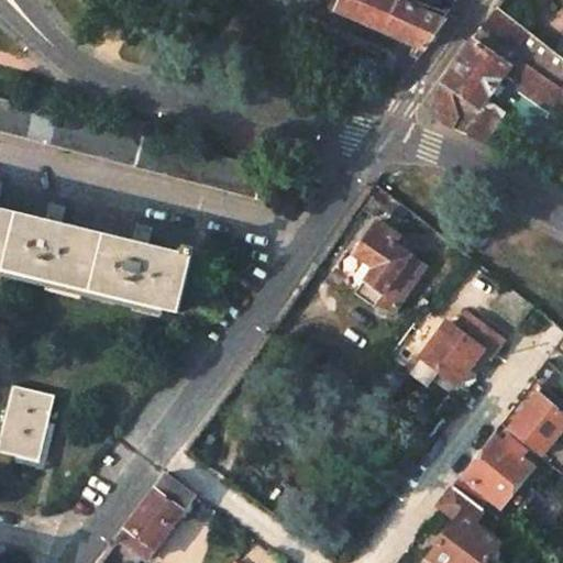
[(341,0),(340,11),(417,44),(426,48),(445,20),(442,19),(398,0),(341,0)]
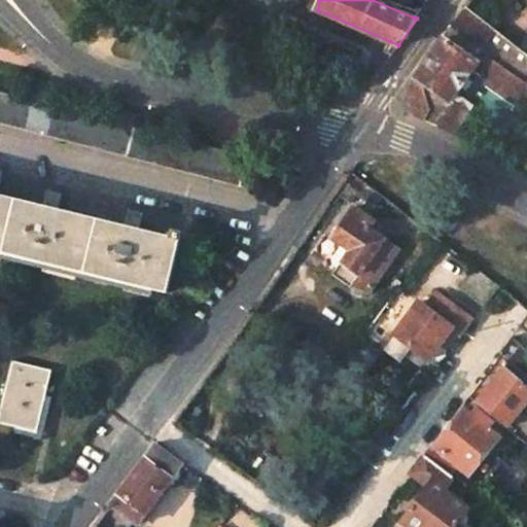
[(494,28),(465,6),(443,38),(415,77),(449,101),(470,69),(476,61),(472,59),(494,28)]
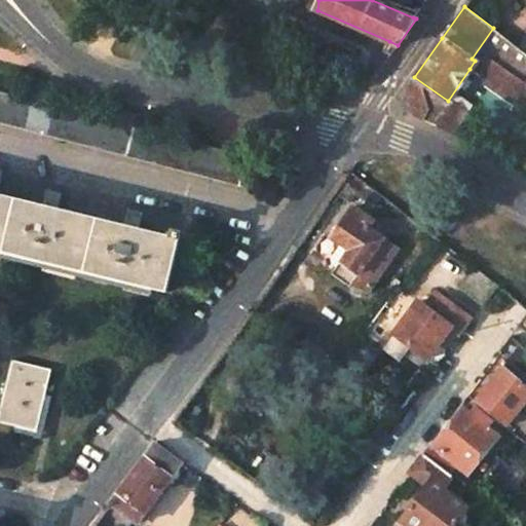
[(525,53),(493,28),(472,59),(475,61),(470,69),(481,76),(482,83),(518,108),(525,99),(525,98),(525,53)]
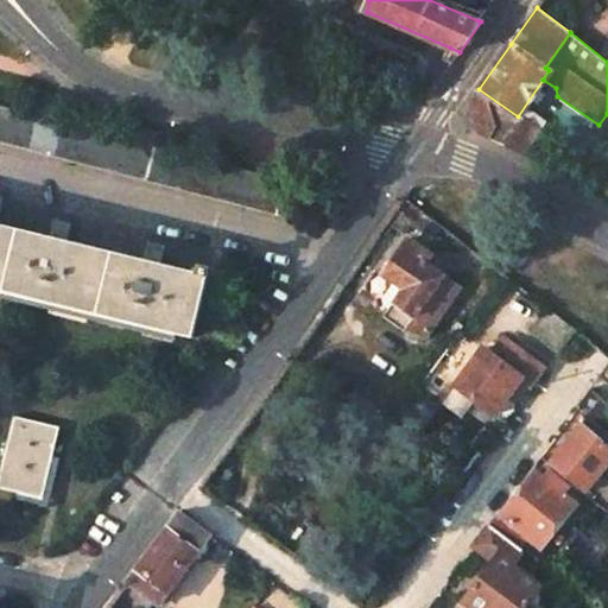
[(450,48),(444,56),(453,63),(460,52),(450,48)]
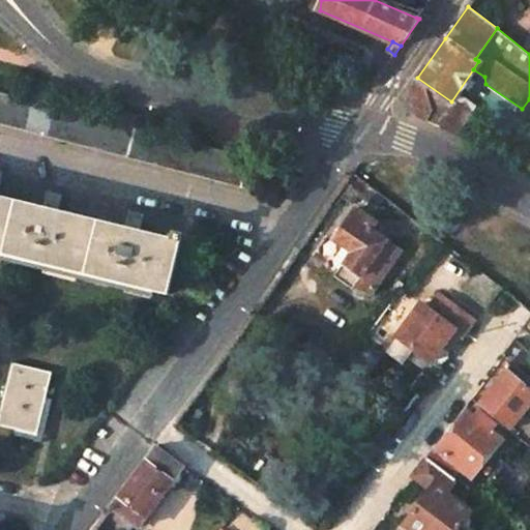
[(420,109),(457,135),(471,115),(451,101),(417,78),(409,90),(413,93),(413,96),(415,101),(418,106),(421,107),(420,109)]
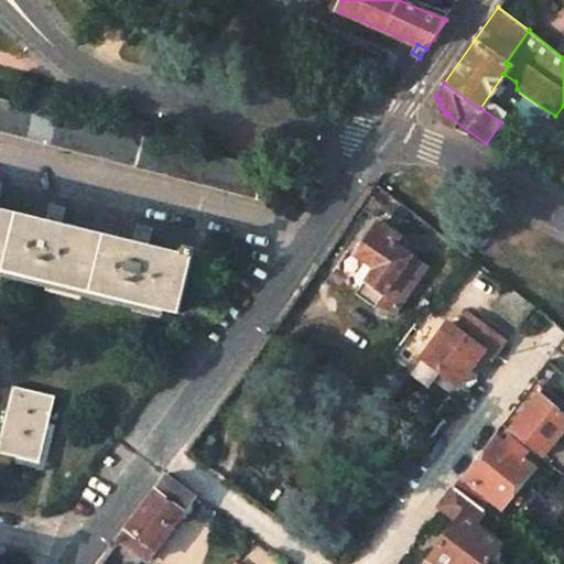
[(263,166),(0,97),(0,131),(256,198),(263,166)]
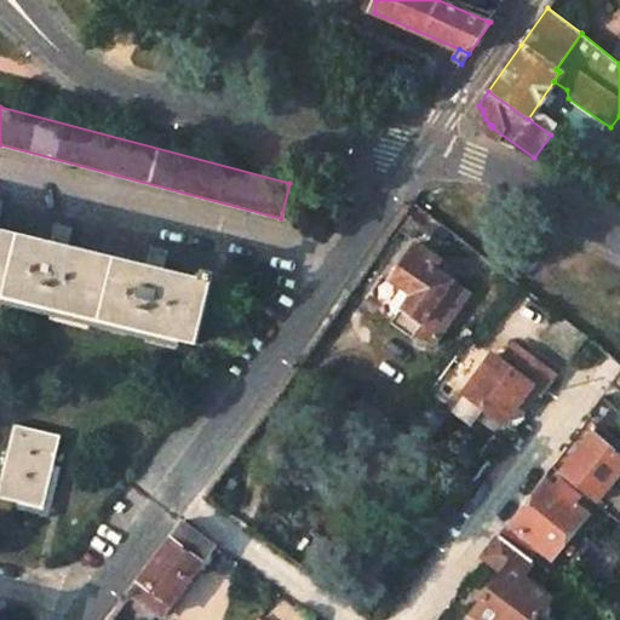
[(212,280),(0,228),(0,296),(196,344),(212,280)]
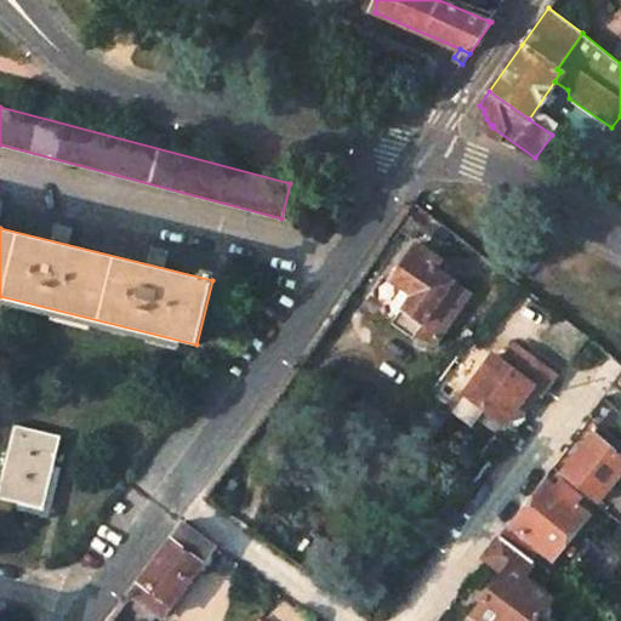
[(439,260),(416,244),(391,279),(403,288),(392,305),(391,312),(398,317),(393,323),(414,337),(437,346),(472,296),(451,281),(433,269),(439,260)]
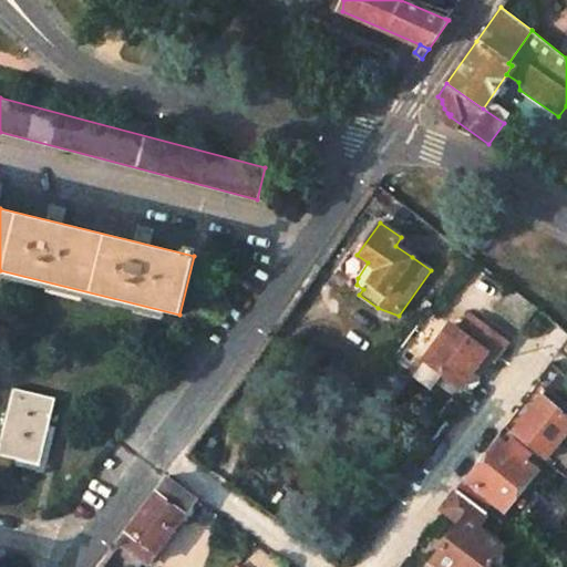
[(495,307),(523,328),(536,310),(509,288),(495,307)]
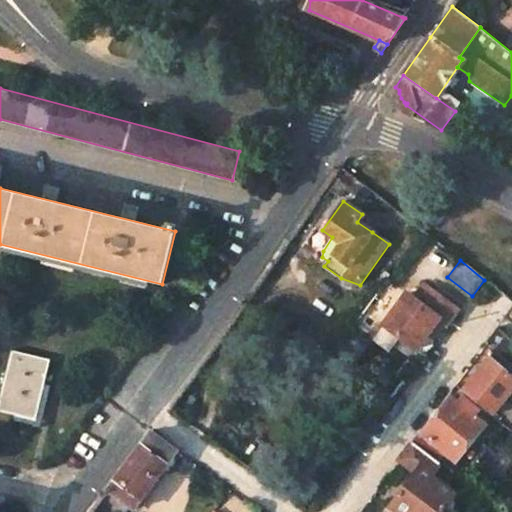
[(429,335),(439,322),(445,325),(446,326),(459,311),(426,286),(415,300),(408,295),(383,327),(416,351),(429,335)]
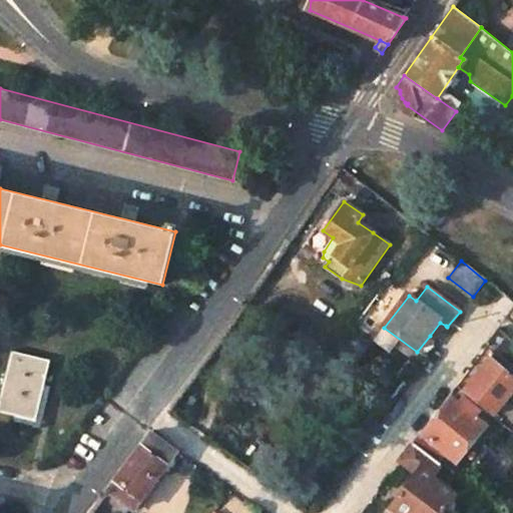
[(435,340),(446,326),(440,323),(430,336),(435,340)]
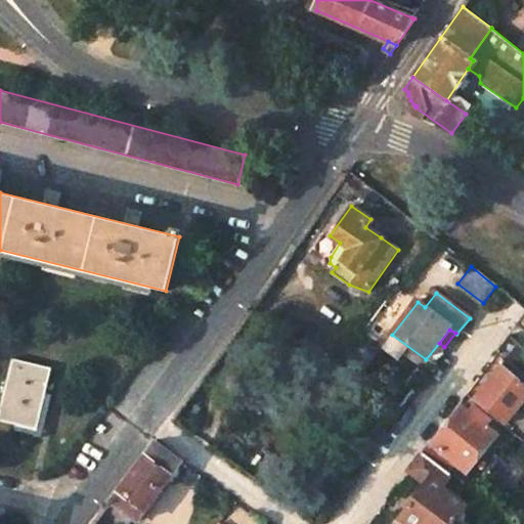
[(523,348),(510,335),(498,350),(519,366),(523,359),(523,348)]
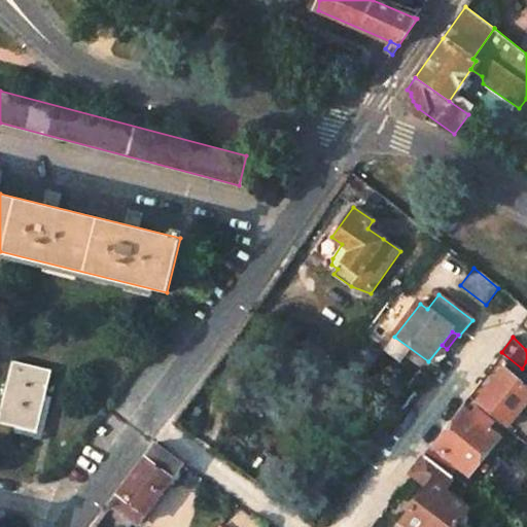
[(51,370),(11,360),(0,408),(0,423),(16,427),(15,433),(41,441),(51,396),(45,395),(51,370)]
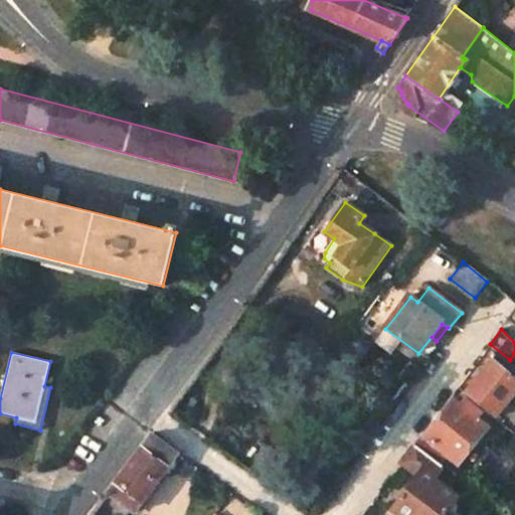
[(514,397),(512,395),(514,391),(514,376),(492,359),(465,393),(495,417),(514,434),(514,433),(514,420),(506,412),(514,401),(514,397)]
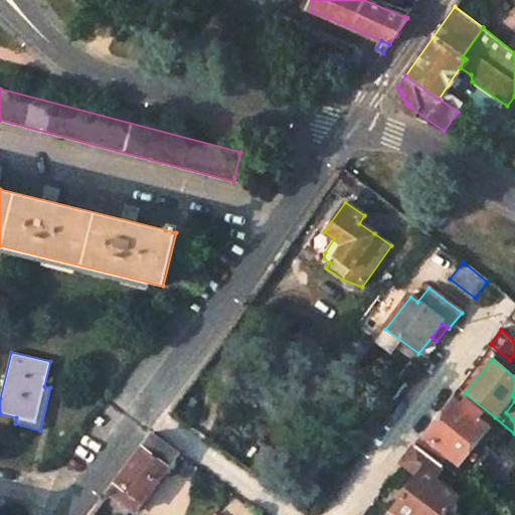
[(514,397),(514,401),(506,412),(514,420),(514,391),(512,395),(514,397)]
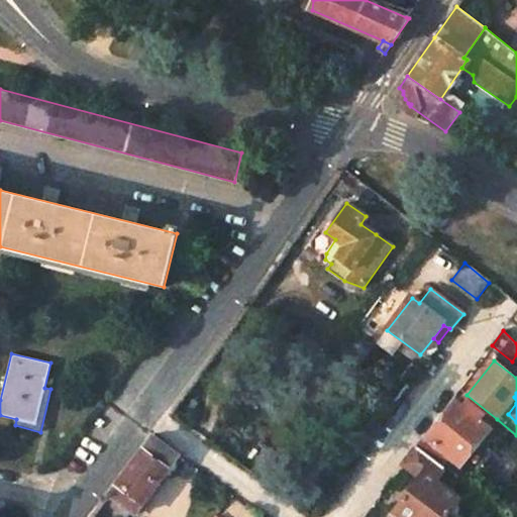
[(462,407),(455,402),(427,437),(426,437),(449,457),(460,467),(489,429),(477,420),(482,414),(467,402),(462,407)]
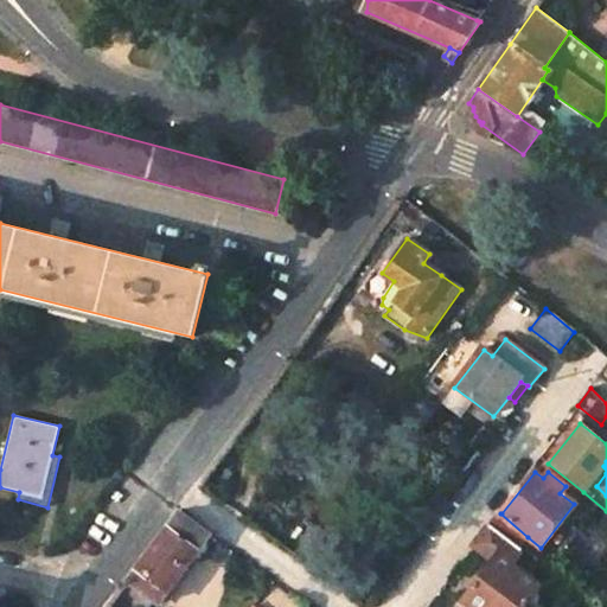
[(502,513),(499,511),(490,524),(519,547),(528,537),(500,513),(502,513)]
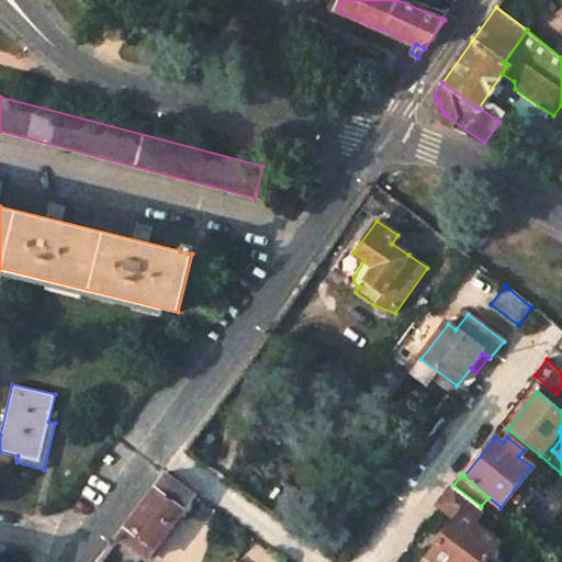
[(193,495),(166,474),(113,544),(136,561),(137,561),(143,555),(146,559),(193,495)]
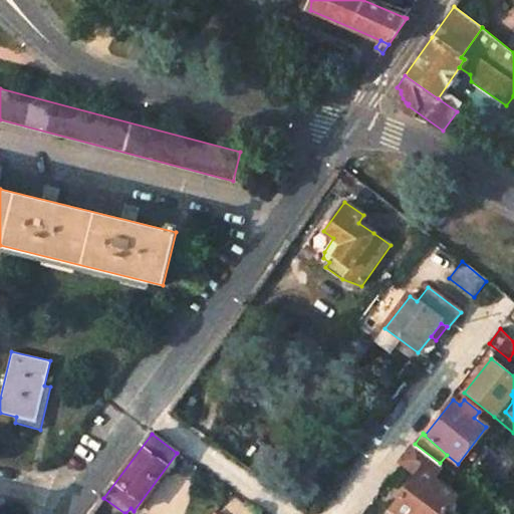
[(402,461),(419,477),(422,473),(432,480),(443,466),(440,463),(415,444),(402,461)]
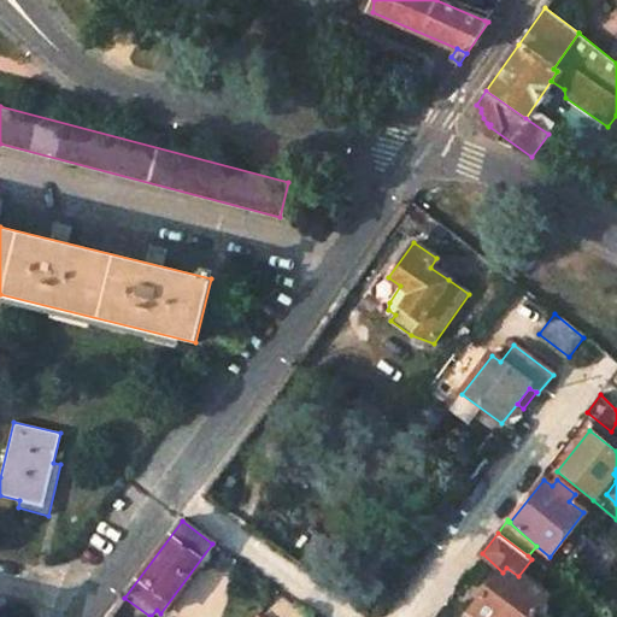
[(550,557),(536,546),(528,556),(533,560),(541,566),(550,557)]
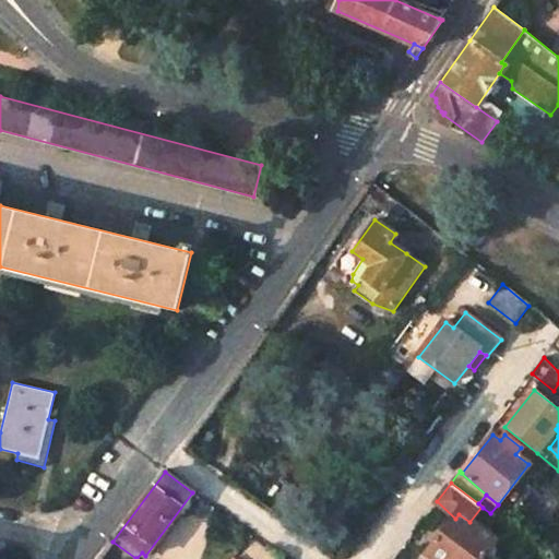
[(471,523),(483,534),(496,518),(490,513),(483,508),(482,507),(470,522),(471,523)]
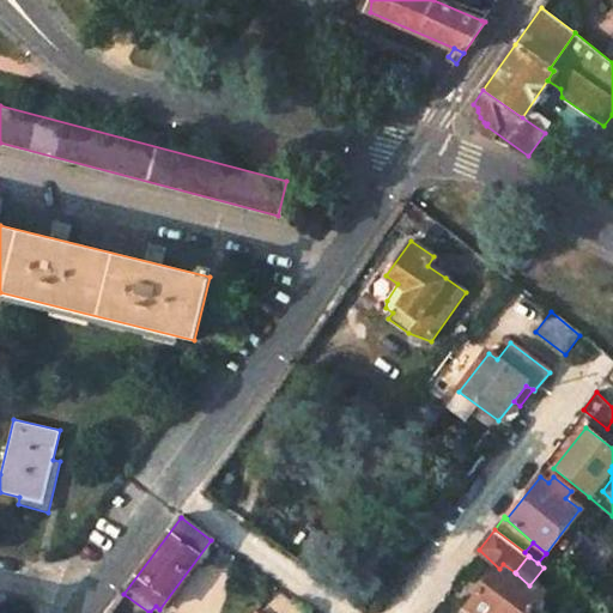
[(515,572),(503,564),(499,569),(467,607),(473,612),(530,612),(544,596),(529,586),(516,574),(515,572)]
